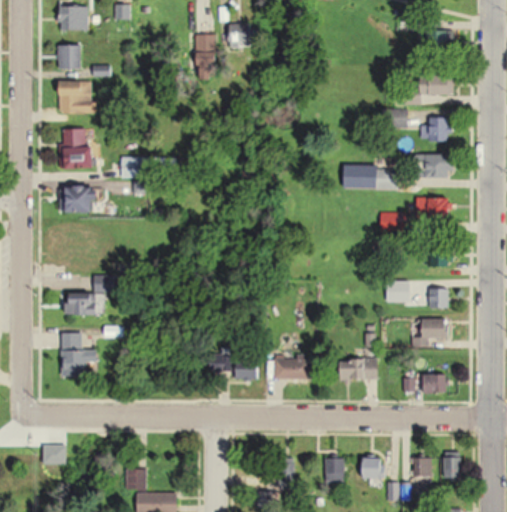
[(57,30),(86,30),(86,4),(57,4),(57,30)]
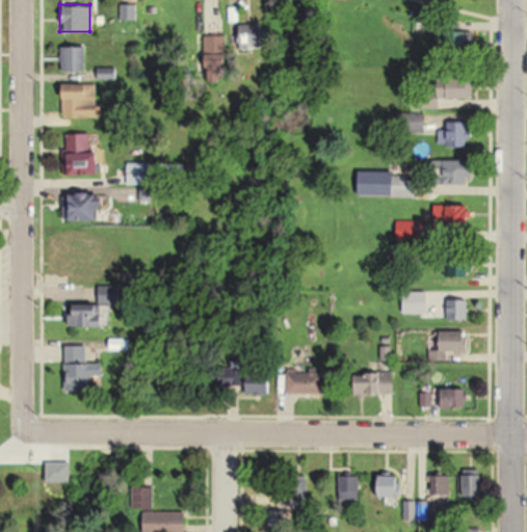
[(133,20),(133,4),(117,4),(117,20),(133,20)]
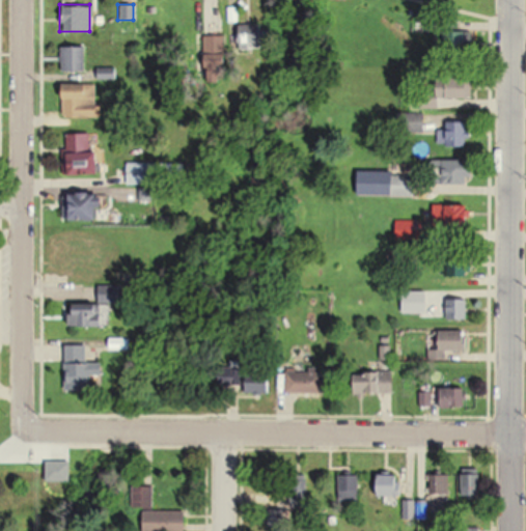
[(467,56),(467,32),(442,32),(442,56),(467,56)]
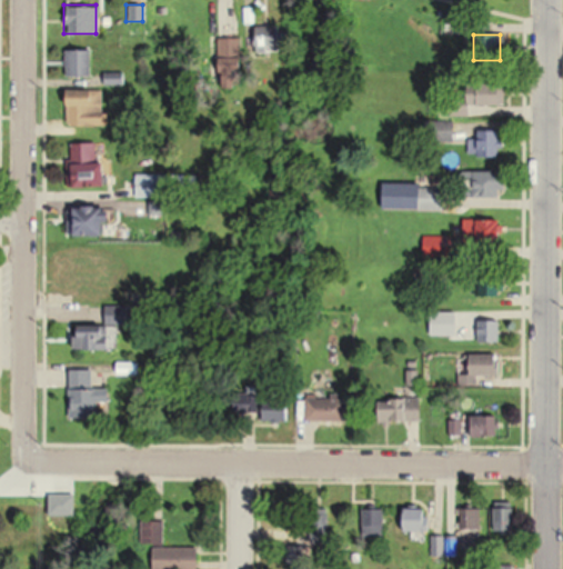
[(265,37),(252,37),(252,52),(265,52),(265,37)]
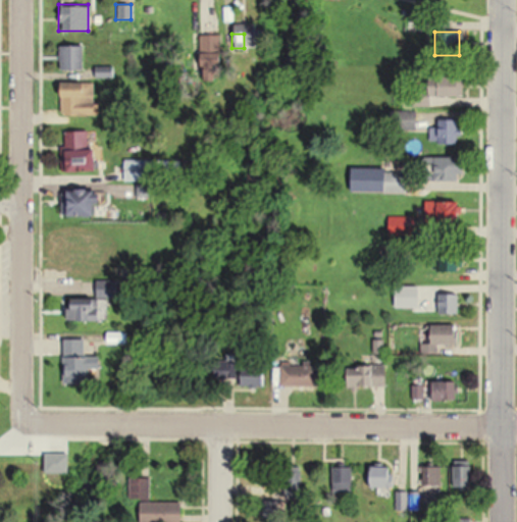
[(218,56),(214,56),(214,42),(200,43),(202,82),(219,81),(218,56)]
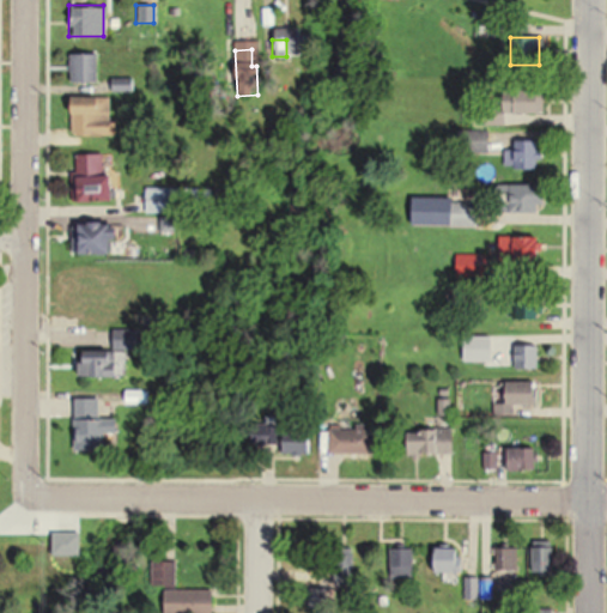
[(95,83),(95,53),(67,53),(67,83),(95,83)]
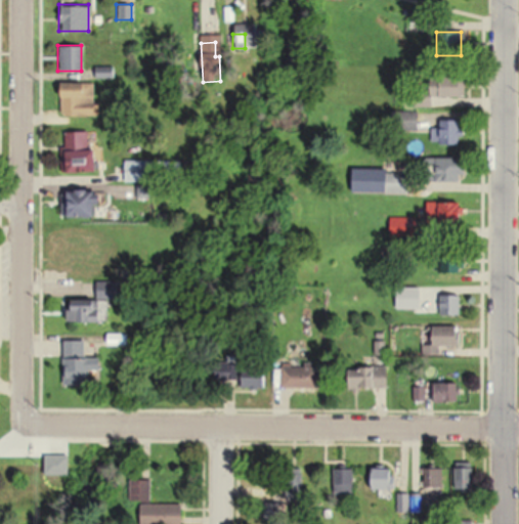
[(95,115),(94,83),(58,84),(60,117),(95,115)]
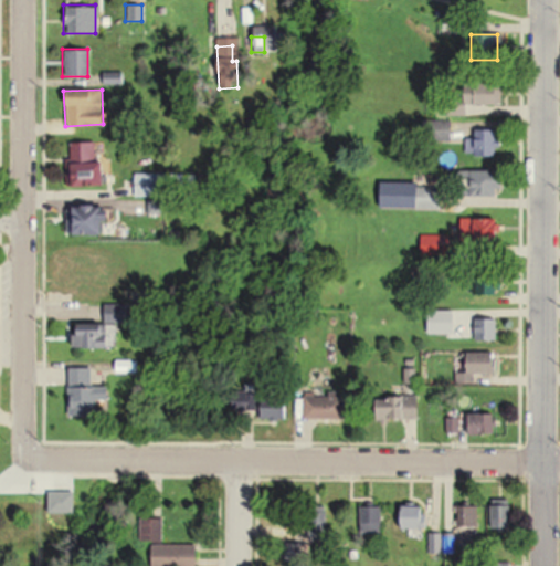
[(497,94),(465,94),(465,104),(497,104),(497,94)]
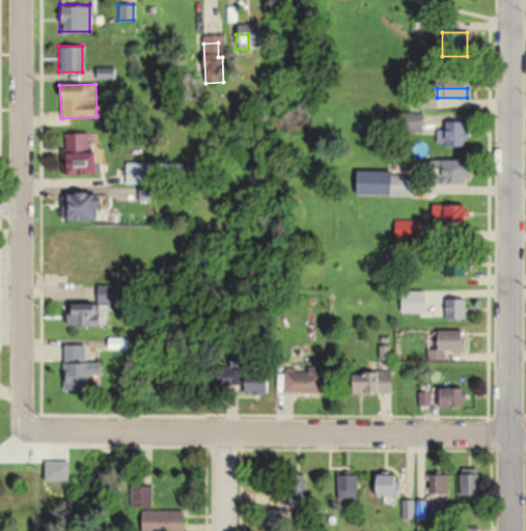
[(432,121),(432,147),(462,147),(462,121),(432,121)]
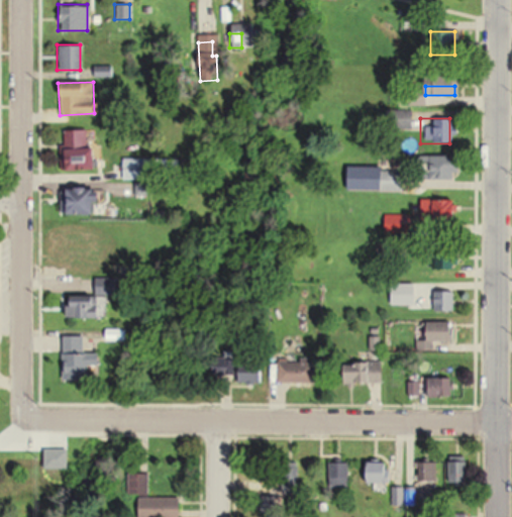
[(59,170),(94,170),(94,146),(85,146),(85,130),(59,130),(59,170)]
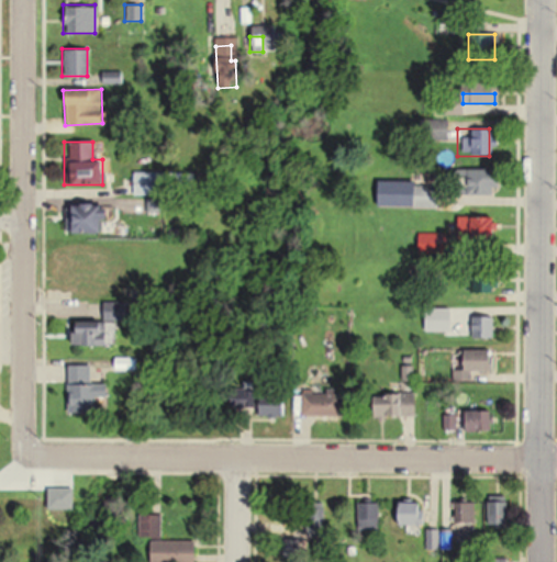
[(498,197),(498,170),(450,170),(450,197),(498,197)]
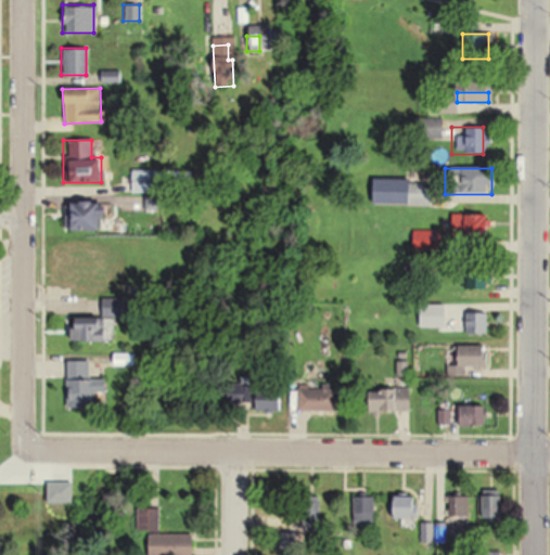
[(429,183),(403,183),(403,206),(429,206),(429,183)]
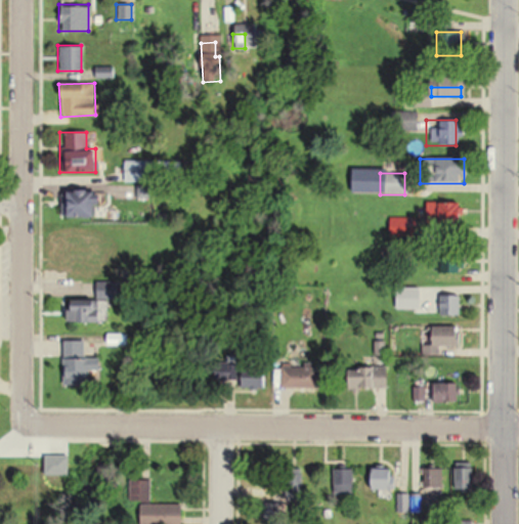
[(60,216),(97,216),(97,193),(60,193),(60,216)]
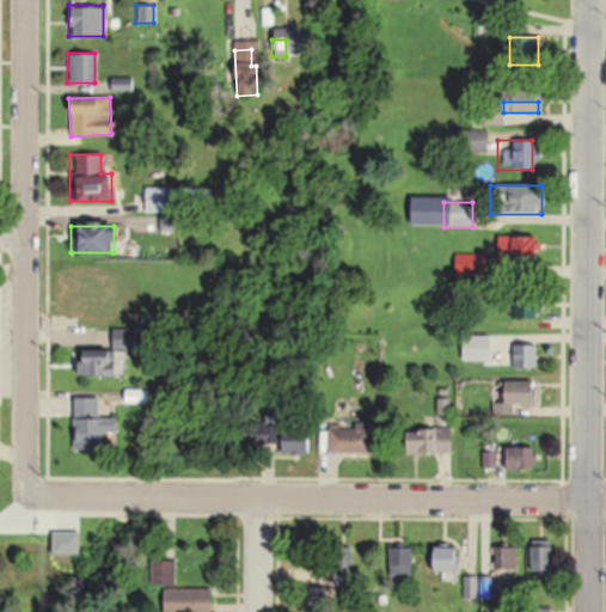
[(494,259),(534,259),(534,236),(494,236),(494,259)]
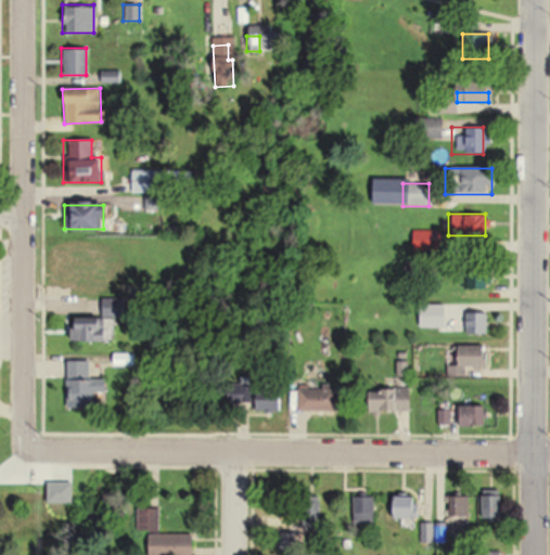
[(124,298),(99,298),(99,317),(124,317),(124,298)]
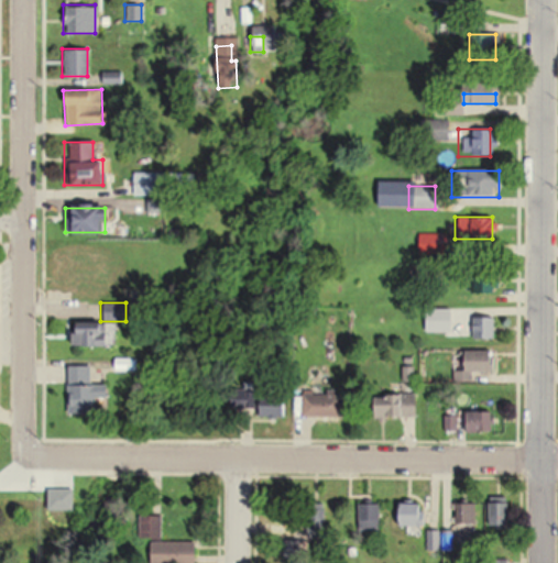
[(72,324),(72,346),(105,346),(105,324),(72,324)]
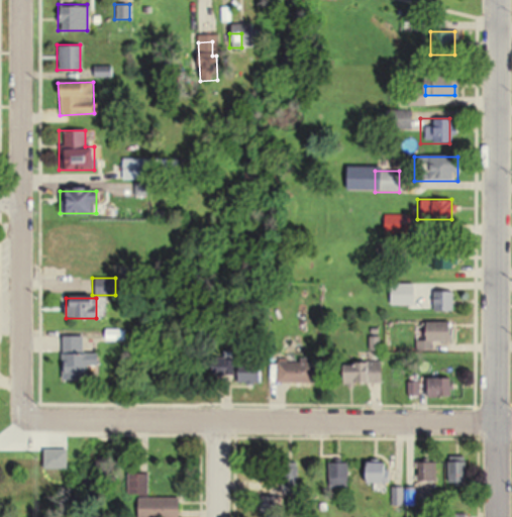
[(412,350),(431,350),(431,342),(450,342),(450,328),(425,328),(425,340),(412,340),(412,350)]
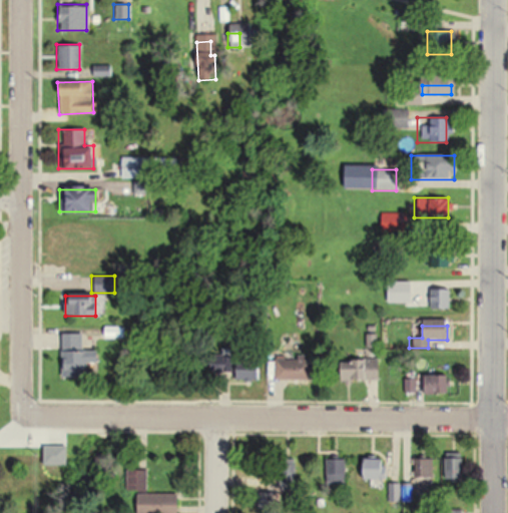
[(87,376),(86,351),(64,352),(65,377),(87,376)]
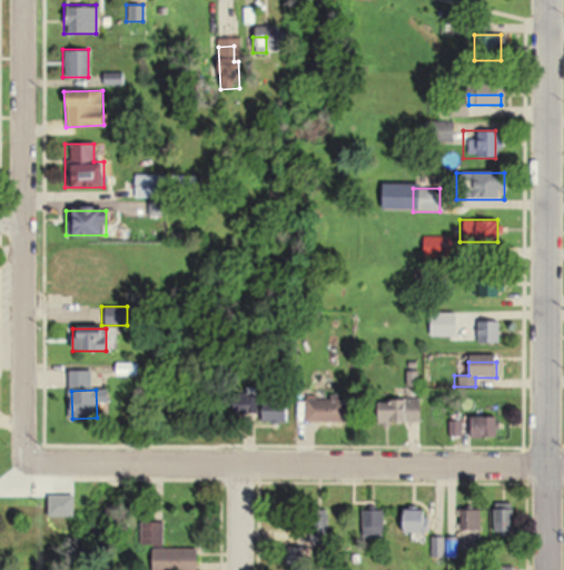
[(304,396),(304,422),(344,422),(344,396),(304,396)]
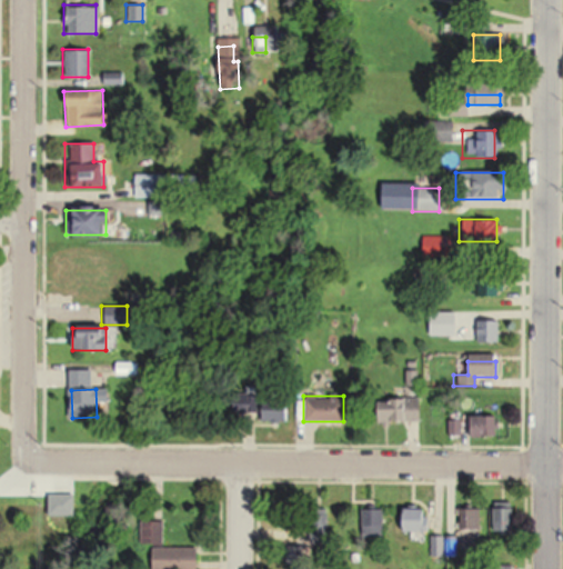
[(376,399),(376,422),(419,422),(419,399),(376,399)]
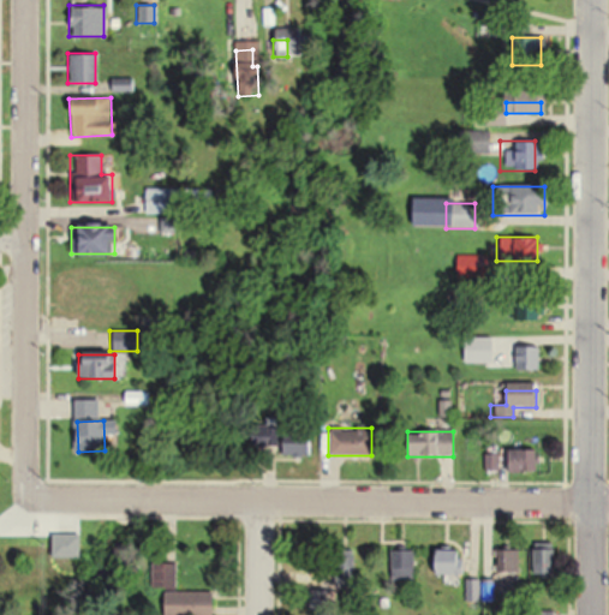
[(310,441),(281,441),(281,454),(310,454),(310,441)]
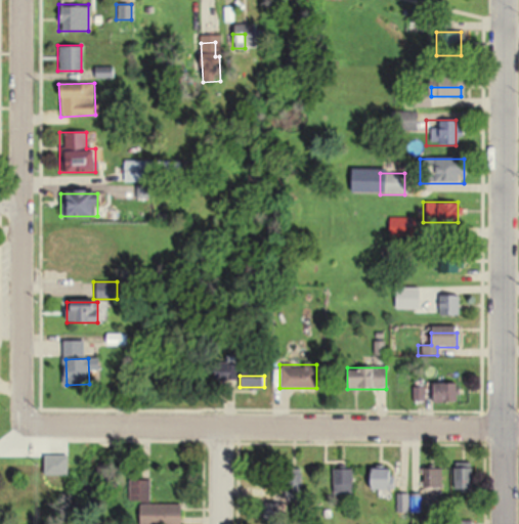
[(456,384),(431,384),(431,403),(456,403),(456,384)]
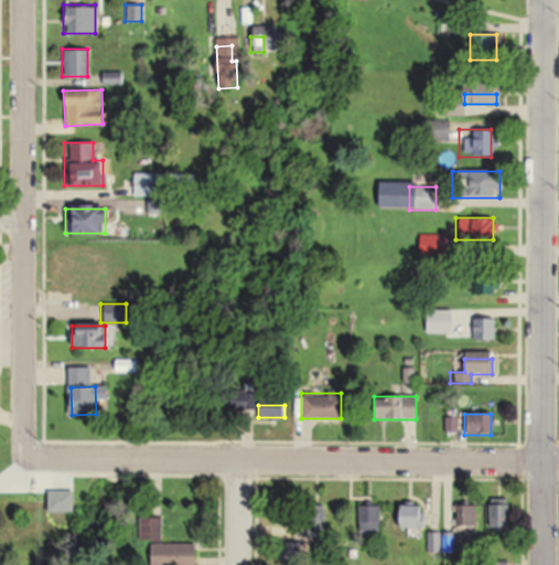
[(71,491),(44,491),(44,513),(71,513),(71,491)]
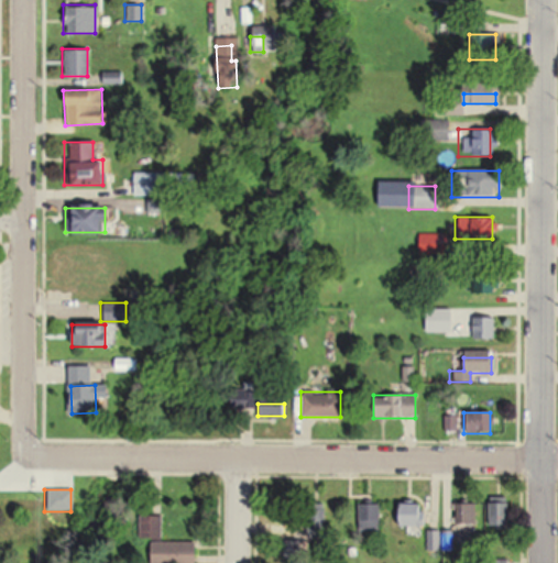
[(397,503),(396,525),(422,527),(423,504),(397,503)]
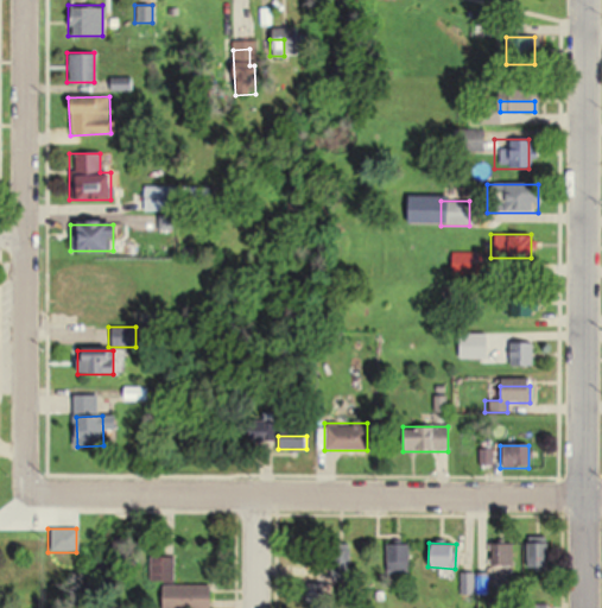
[(409,544),(384,544),(384,576),(409,576),(409,544)]
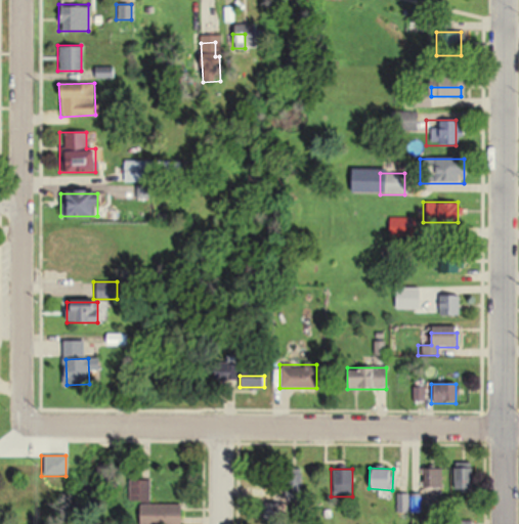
[(455,488),(465,488),(467,470),(456,469),(455,488)]
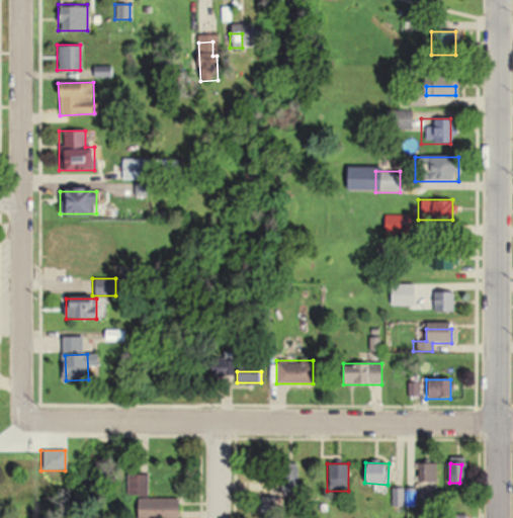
[(126,495),(146,495),(146,475),(126,475),(126,495)]
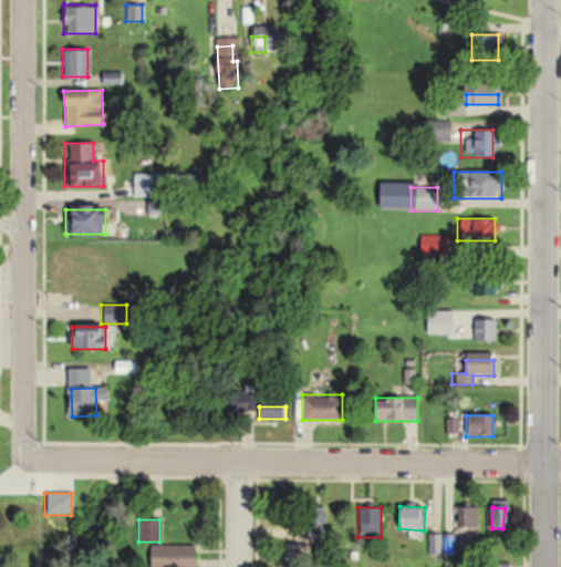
[(151,566),(196,566),(196,546),(151,546),(151,566)]
